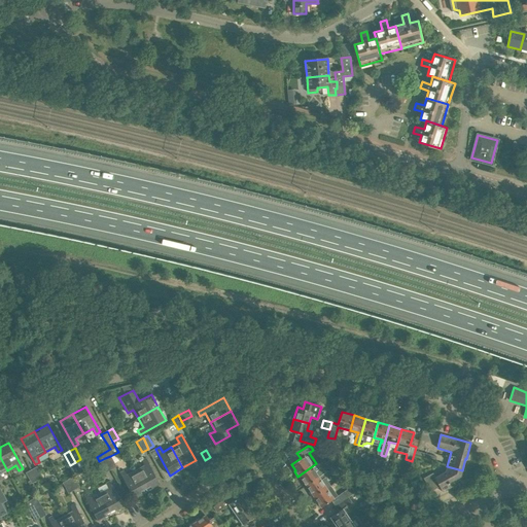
[(111,469),(116,466),(110,456),(105,458),(111,469)]
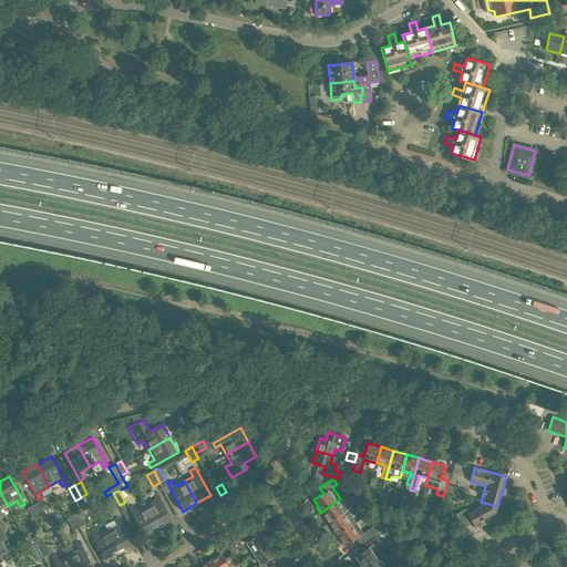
[(113,508),(120,505),(113,493),(106,496),(113,508)]
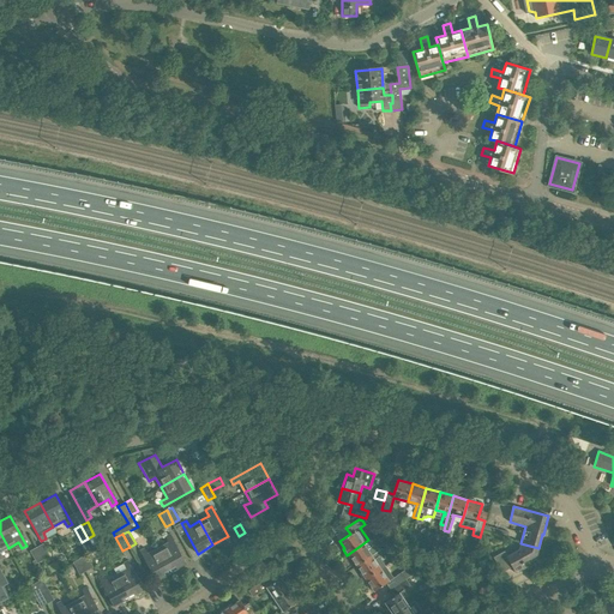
[(172,572),(186,564),(169,534),(164,536),(168,542),(158,548),(172,572)]
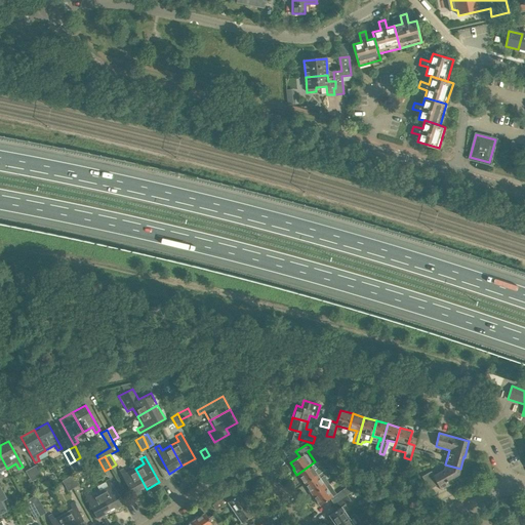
[(37,478),(42,476),(36,465),(31,468),(37,478)]
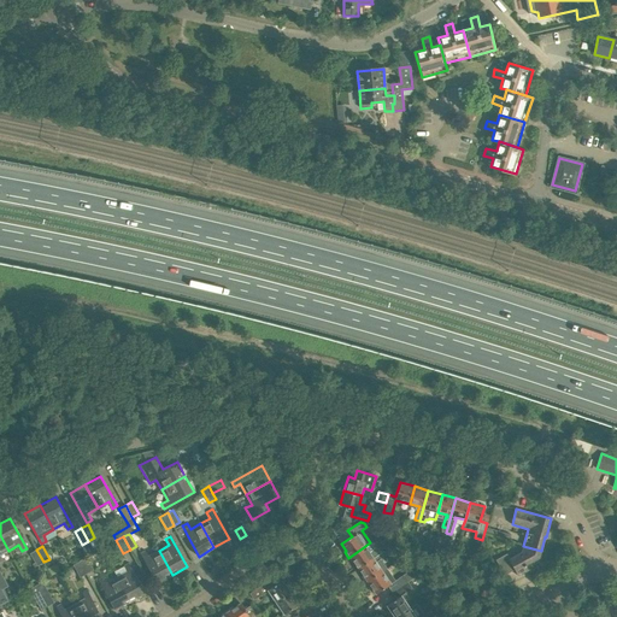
[(371,554),(365,546),(348,558),(353,564),(354,563),(358,569),(383,552),(381,548),(371,554)]
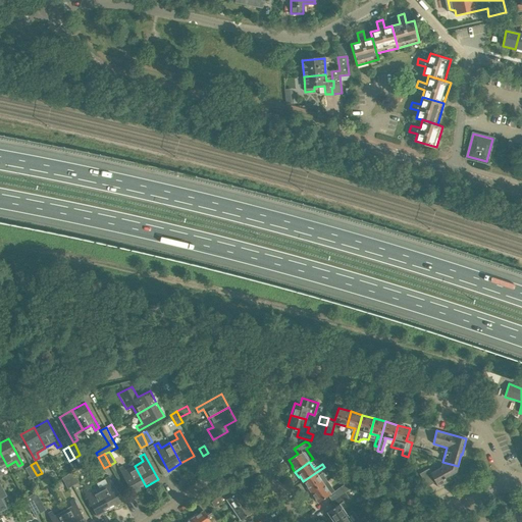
[(444,478),(456,472),(458,466),(442,462),(441,467),(430,473),(428,468),(419,473),(424,483),(427,482),(428,484),(434,481),(437,487),(447,482),(444,478)]
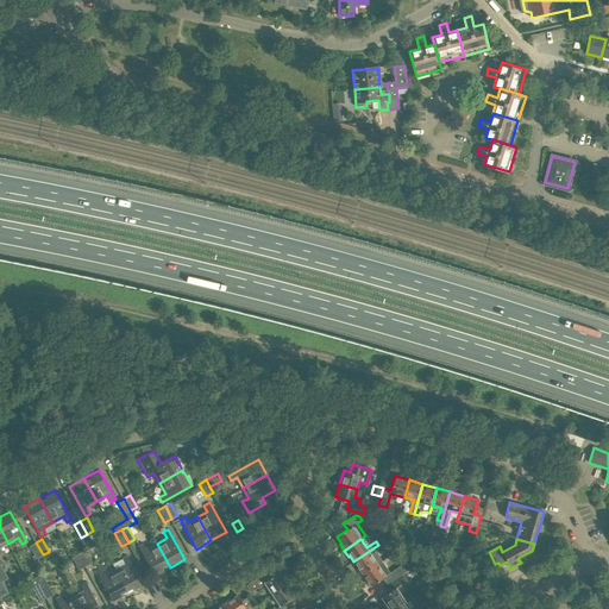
[(37,558),(43,554),(36,542),(30,546),(37,558)]
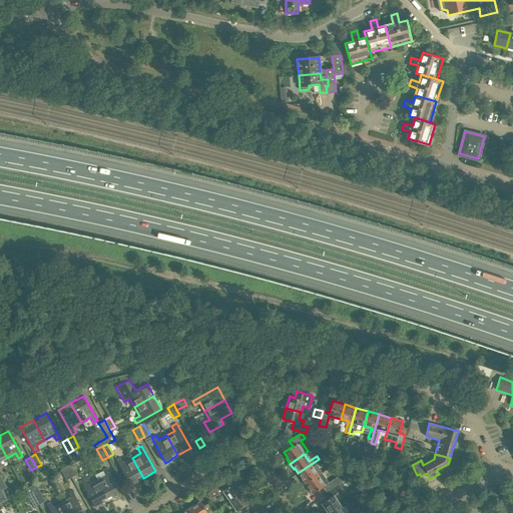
[(123,463),(120,457),(116,460),(130,485),(143,478),(132,458),(123,463)]
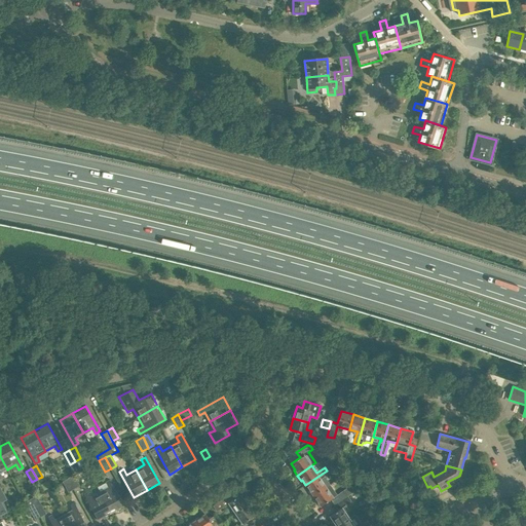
[(311,497),(326,487),(321,479),(329,474),(327,471),(305,485),(309,491),(308,492),(311,497)]
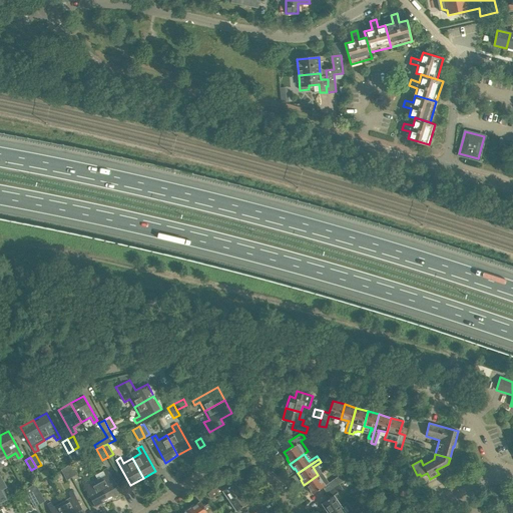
[(72,477),(77,474),(71,464),(66,467),(72,477)]
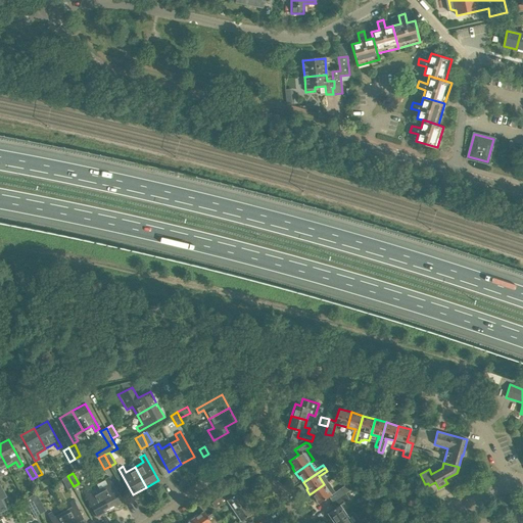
[(67,489),(74,486),(67,476),(62,478),(67,489)]
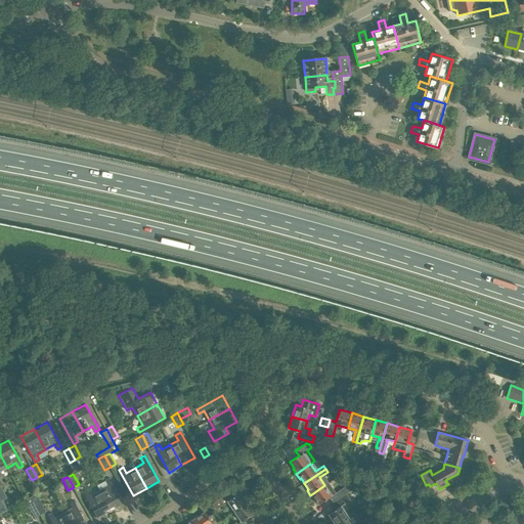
[(111,511),(124,504),(110,478),(105,480),(108,485),(99,490),(111,511)]
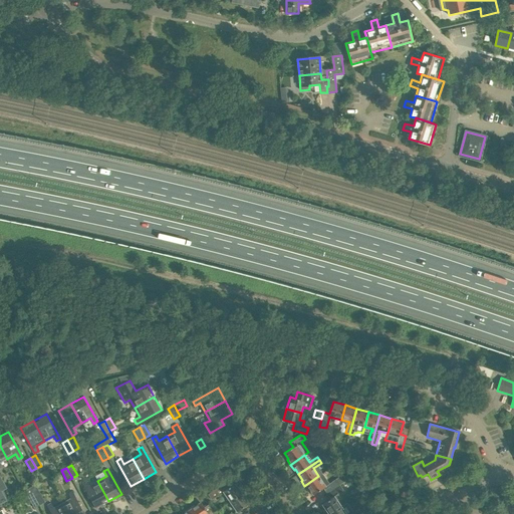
[(322,474),(318,476),(304,486),(307,491),(309,490),(313,496),(323,489),(326,494),(339,485),(346,481),(342,475),(329,484),(322,474)]
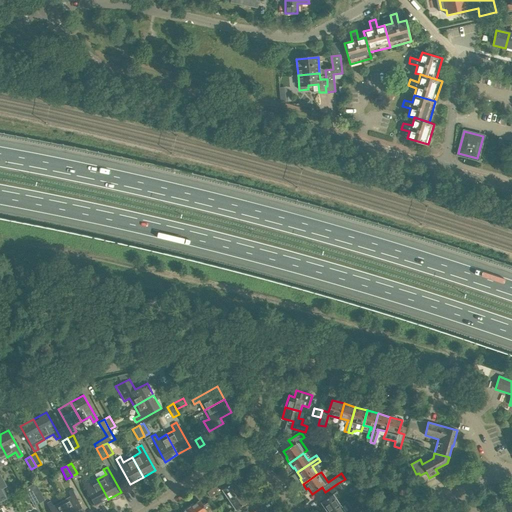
[(89,484),(86,479),(81,481),(95,506),(108,499),(97,479),(89,484)]
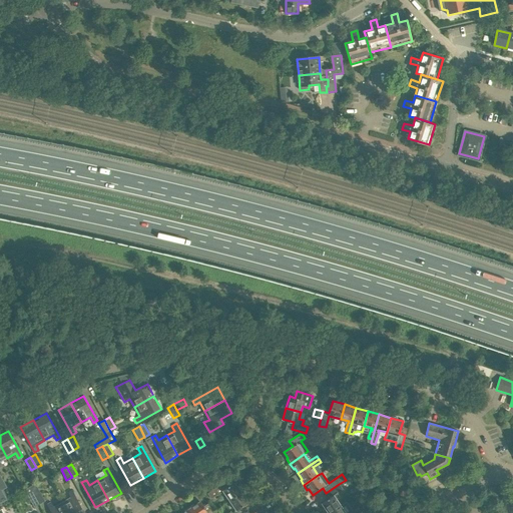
[(226,482),(208,494),(211,498),(216,494),(217,495),(223,491),(229,501),(242,493),(235,483),(229,487),(226,482)]
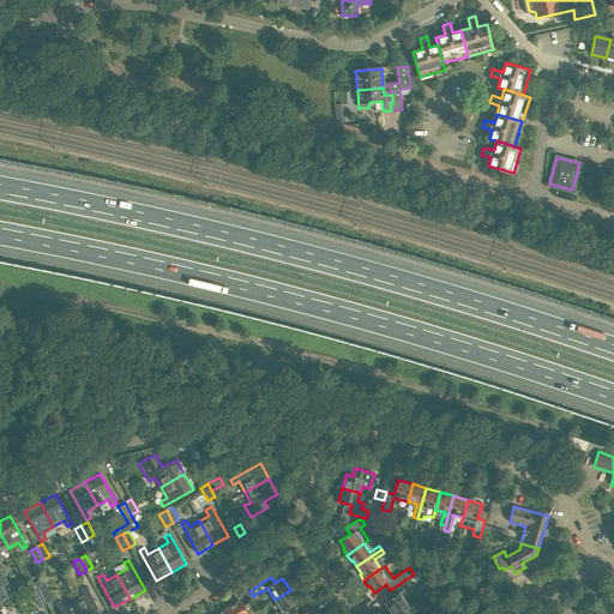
[(47,603),(54,600),(42,578),(36,582),(47,603)]
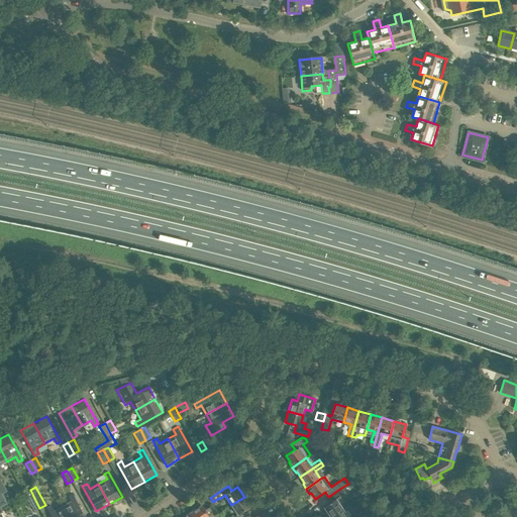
[(345,494),(341,488),(328,497),(332,502),(324,508),(330,516),(342,509),(340,505),(344,502),(340,497),(345,494)]
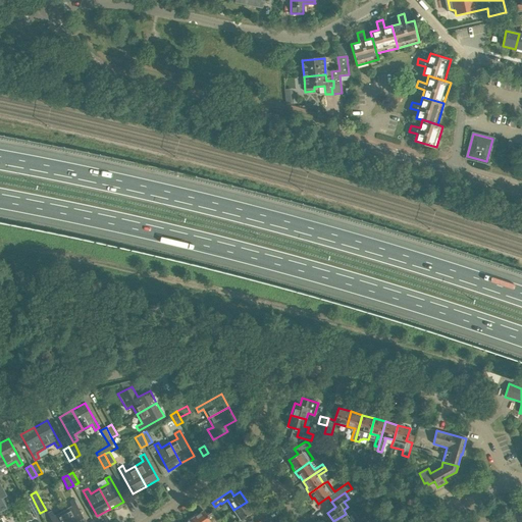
[(31,494),(25,498),(35,515),(40,513),(31,494)]
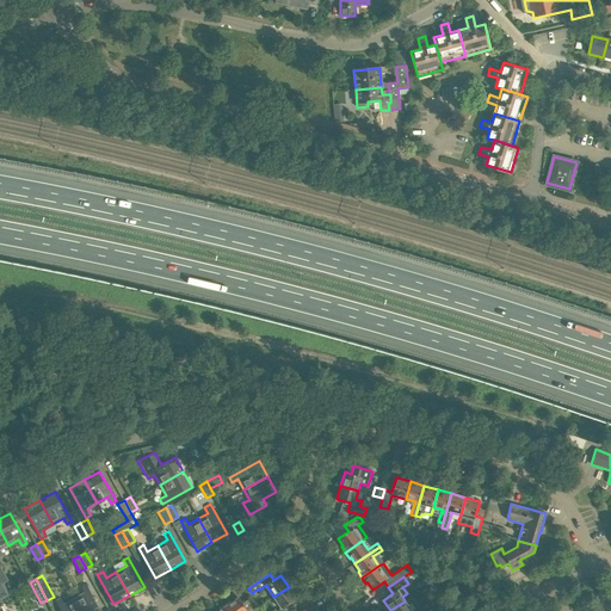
[(81,610),(100,610),(86,584),(81,586),(85,592),(74,598),(81,610)]
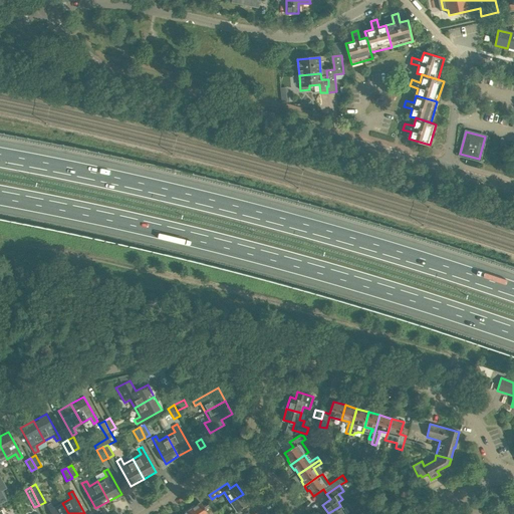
[(243,494),(230,502),(237,511),(232,513),(243,513),(240,510),(249,504),(243,494)]
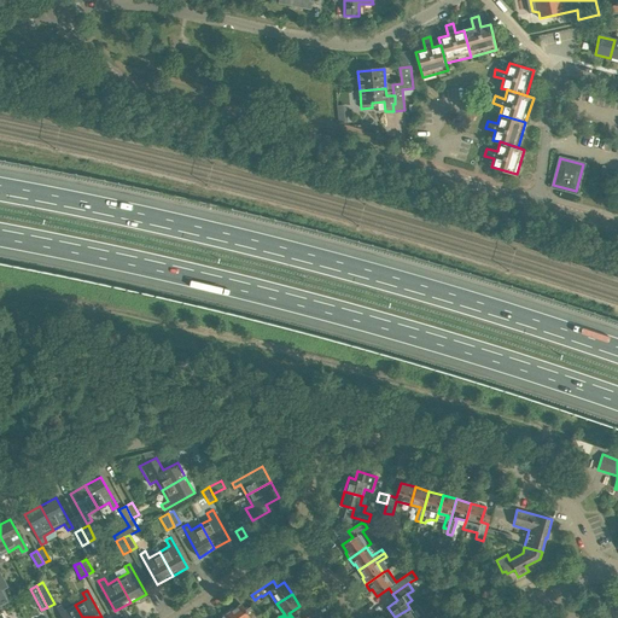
[(64,611),(62,604),(56,607),(62,617),(82,617),(75,605),(64,611)]
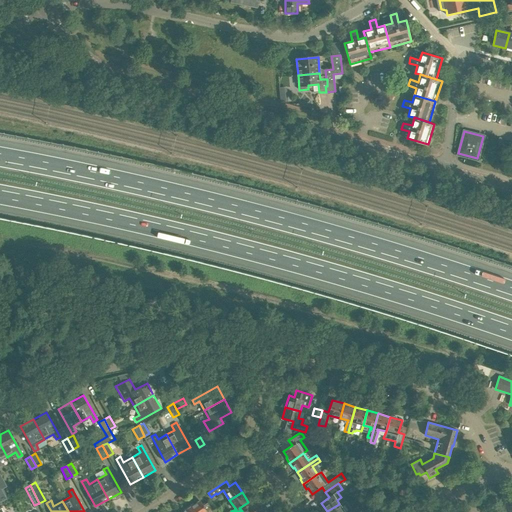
[(193,503),(188,506),(191,511),(214,511),(208,502),(203,506),(199,500),(194,504),(193,503)]
